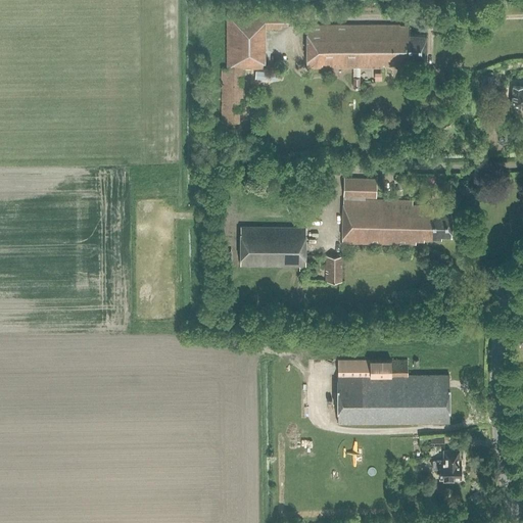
[(222,108),(222,123),(240,123),(240,109),(243,109),(243,67),(264,67),(264,30),(282,30),(282,27),(289,27),(289,11),(227,11),(227,68),(221,68),(221,108),(222,108)]
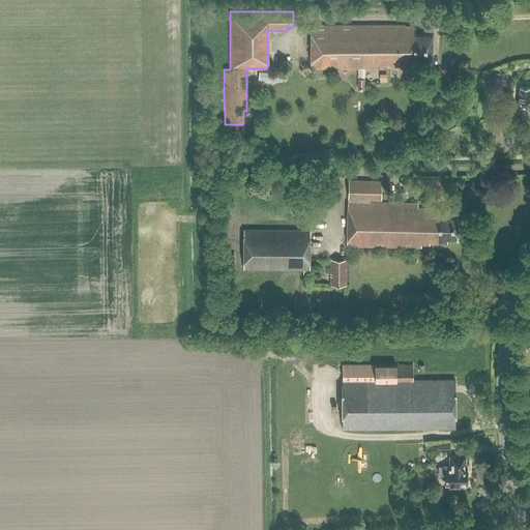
[(432,60),(432,35),(415,34),(415,26),(406,26),(406,25),(311,25),(311,68),(358,68),(358,88),(364,88),(364,68),(389,68),(389,66),(414,65),(415,59),(432,60)]
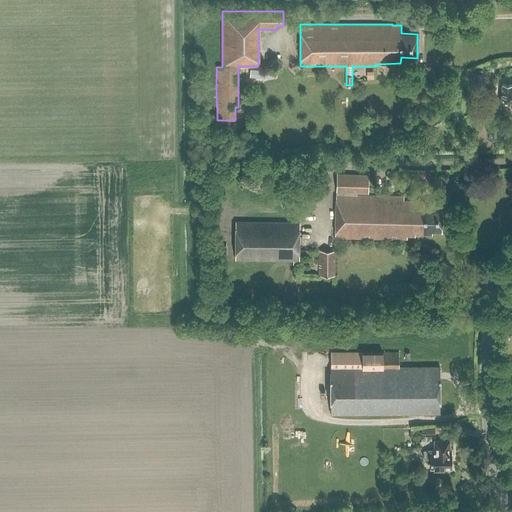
[(272,71),(250,69),(250,76),(272,78),(272,71)]
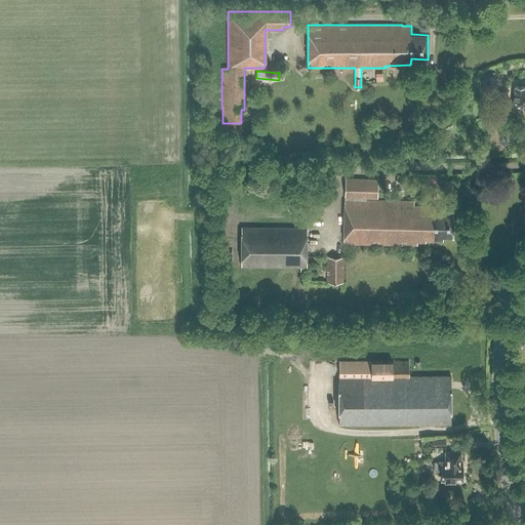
[(494,89),(495,76),(482,75),(482,89),(494,89)]
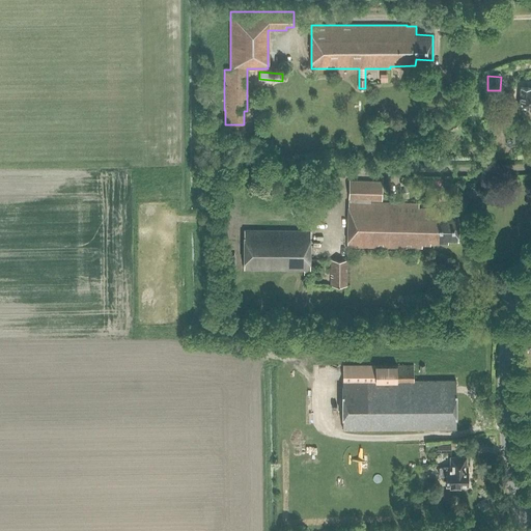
[(530,88),(521,87),(520,107),(530,107),(530,88)]
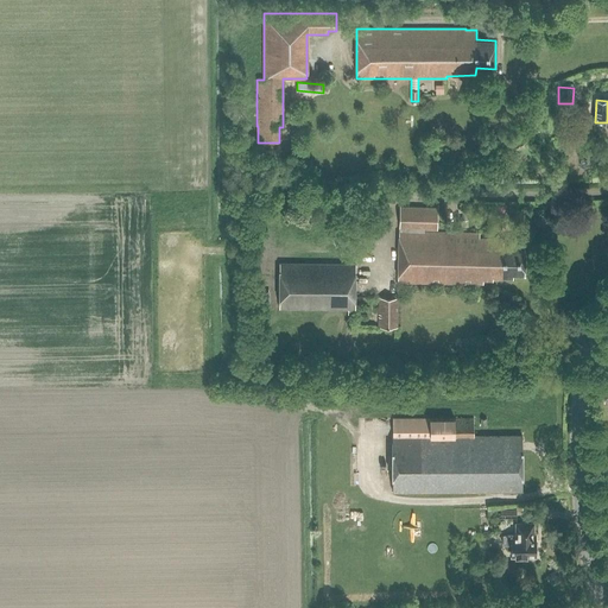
[(583,120),(583,106),(575,106),(574,119),(583,120)]
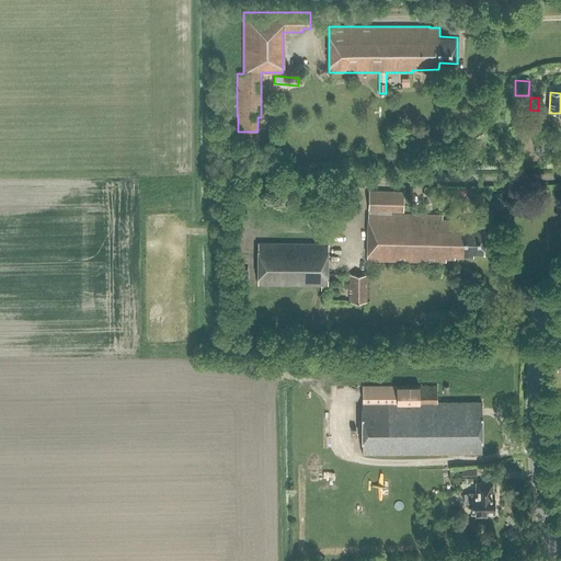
[(473,253),(484,253),(484,227),(465,226),(465,220),(443,219),(443,215),(403,214),(404,192),(369,191),(367,261),(446,263),(446,259),(455,259),(455,255),(473,256),(473,253)]
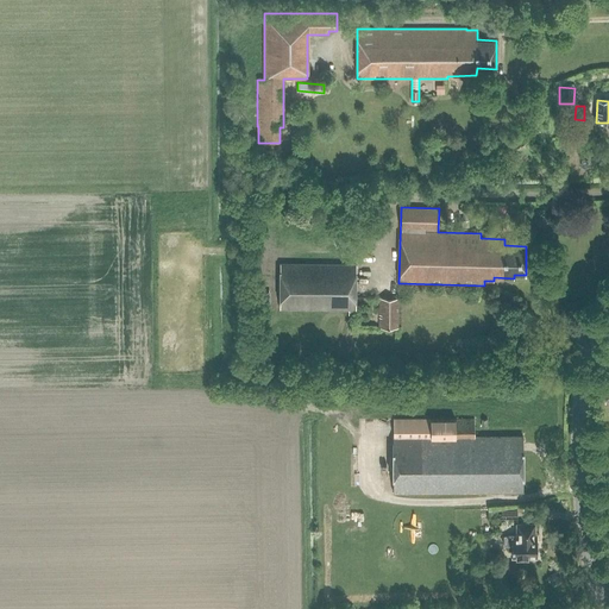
[(356,309),(357,264),(281,264),(280,309),(356,309)]
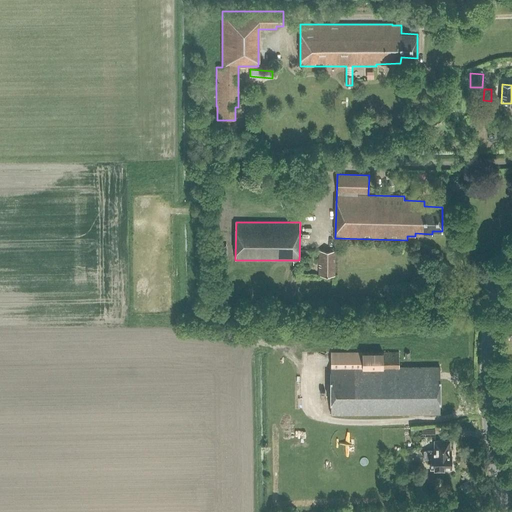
[(217,246),(213,246),(213,259),(227,259),(227,246),(217,246)]
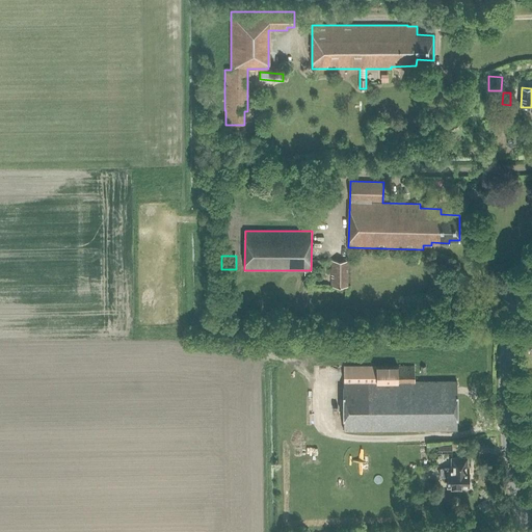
[(347,287),(348,261),(331,261),(331,287),(347,287)]
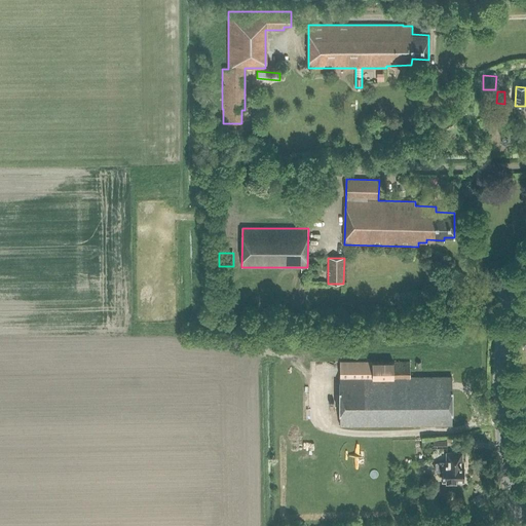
[(398,308),(403,307),(405,307),(405,302),(403,302),(403,298),(397,298),(398,308)]
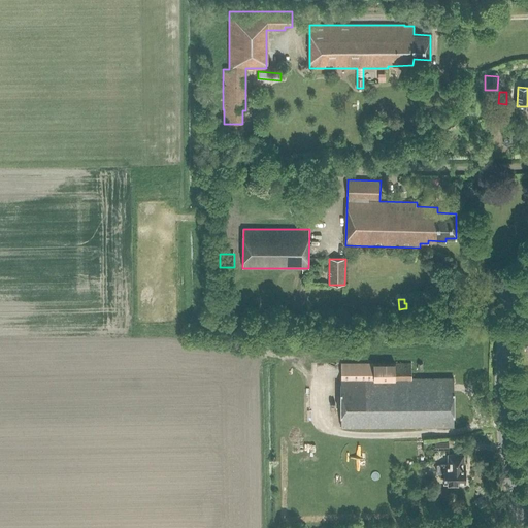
[(414,427),(454,427),(454,378),(411,378),(411,363),(341,363),(341,378),(340,378),(341,427),(414,427)]
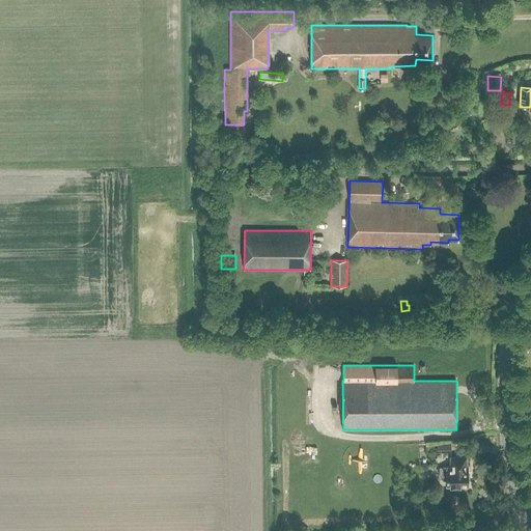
[(451,485),(468,485),(468,468),(466,468),(466,457),(451,457),(451,467),(440,467),(440,475),(446,475),(446,485),(451,485)]
